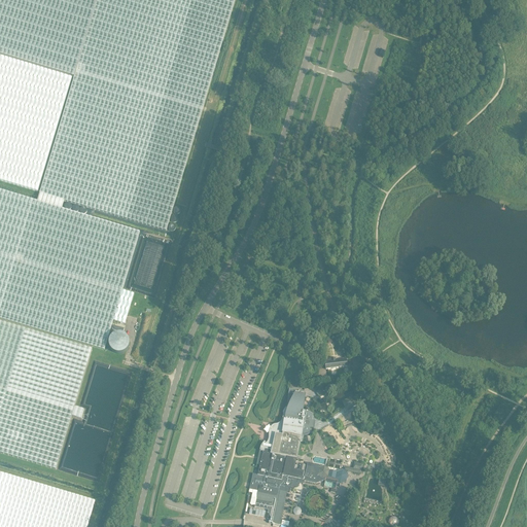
[(0,0),(0,54),(74,77),(74,76),(97,0),(0,0)]
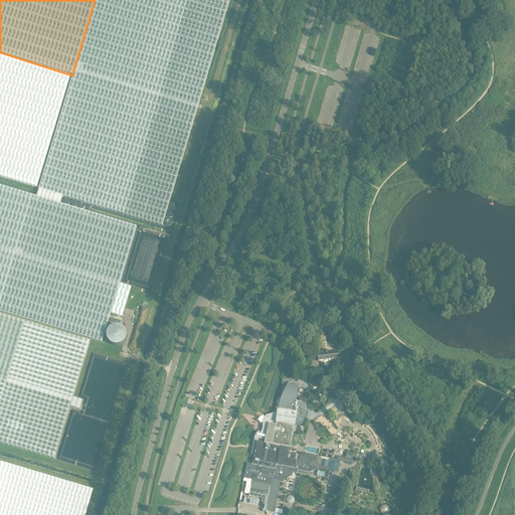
[(95,0),(72,74),(72,75),(36,197),(59,204),(62,196),(162,225),(229,0),(95,0)]
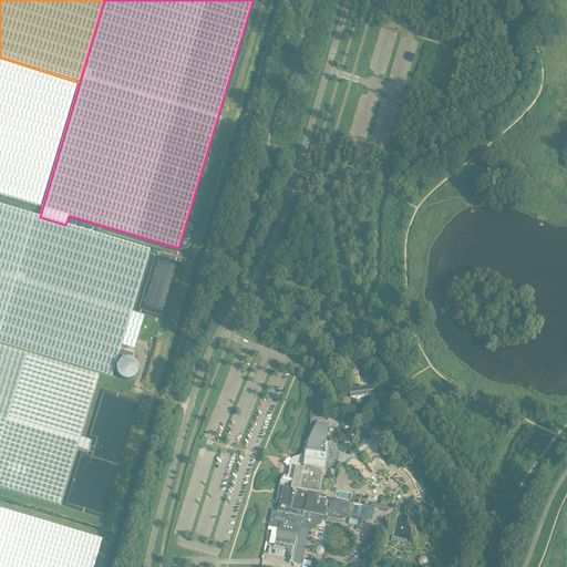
[(0,60),(0,194),(40,206),(76,84),(0,60)]
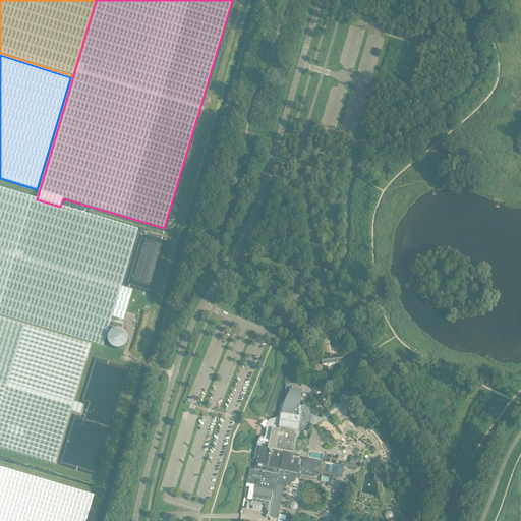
[(0,314),(102,346),(103,346),(112,317),(124,322),(127,309),(133,291),(120,287),(138,230),(60,207),(37,199),(33,198),(0,187),(0,314)]
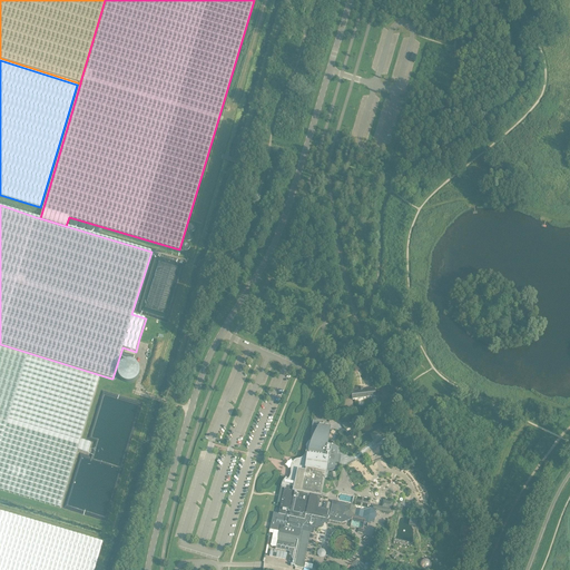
[(0,489),(60,508),(78,451),(88,453),(90,443),(80,441),(99,377),(0,347),(0,489)]
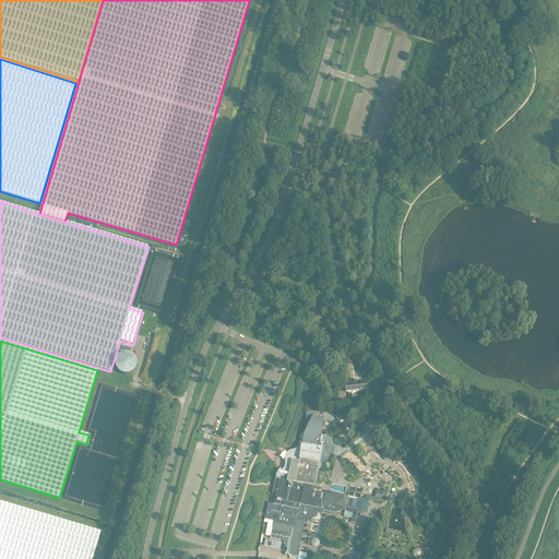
[(357,389),(356,383),(345,384),(346,392),(351,391),(351,390),(357,389)]
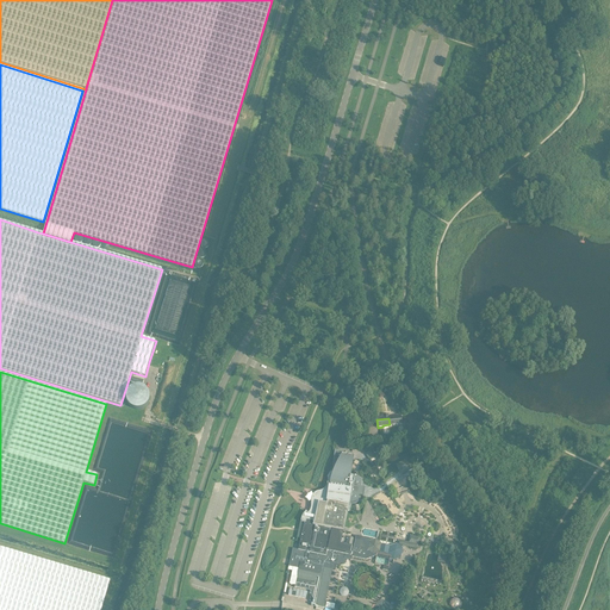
[(377,456),(373,449),(366,454),(369,460),(377,456)]
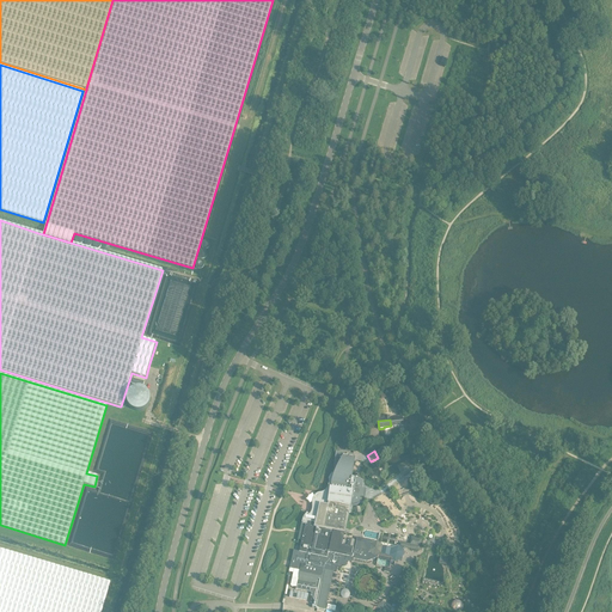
[(363,499),(365,497),(365,496),(365,495),(365,494),(366,494),(366,493),(366,491),(365,491),(365,490),(361,490),(362,483),(354,479),(352,478),(354,459),(353,459),(354,454),(336,452),(334,470),(334,471),(332,472),(332,473),(330,476),(329,477),(329,478),(329,479),(329,484),(329,485),(329,487),(328,488),(328,489),(326,489),(326,490),(325,491),(324,493),(322,493),(320,493),(320,494),(319,494),(318,494),(317,495),(316,495),(316,496),(314,496),(314,497),(313,499),(313,500),(312,503),(312,505),(312,506),(312,507),(312,508),(312,509),(312,510),(312,512),(311,512),(311,513),(310,514),(310,515),(308,515),(307,514),(306,514),(306,515),(305,516),(304,518),(304,519),(303,520),(303,521),(303,522),(303,524),(306,525),(300,551),(294,550),(291,569),(297,570),(295,575),(297,575),(297,577),(294,577),(293,579),(292,586),(293,587),(297,587),(295,589),(311,592),(310,597),(312,597),(312,599),(313,600),(312,607),(317,609),(317,607),(325,610),(332,571),(336,573),(337,568),(343,569),(344,570),(346,573),(346,571),(347,570),(348,568),(348,567),(348,564),(347,563),(348,562),(353,562),(353,560),(354,557),(336,552),(341,532),(344,533),(350,506),(359,505),(360,497),(363,499)]
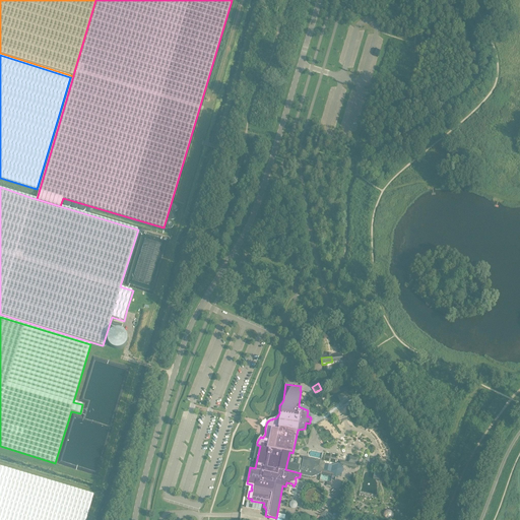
[(339,397),(341,403),(350,400),(347,393),(339,397)]
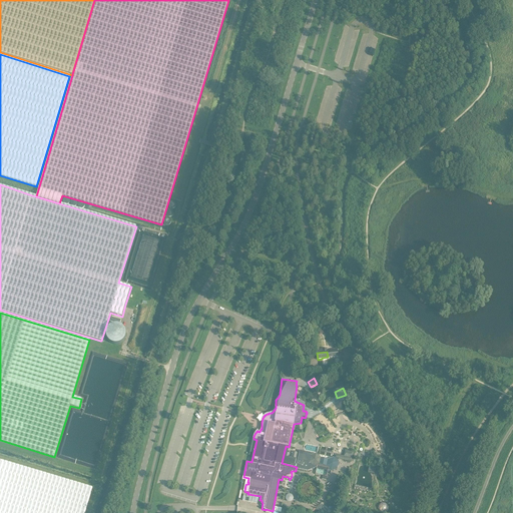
[(316,454),(310,456),(309,462),(313,466),(319,465),(327,466),(331,470),(337,468),(339,459),(350,462),(352,462),(353,453),(345,451),(344,456),(336,455),(336,458),(334,458),(328,460),(320,458),(316,454)]
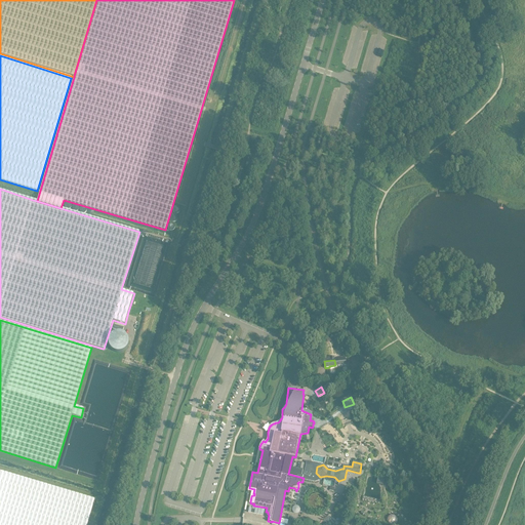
[(303,480),(315,482),(324,479),(324,477),(335,479),(335,482),(338,483),(345,481),(345,479),(338,481),(334,477),(326,476),(320,477),(316,473),(317,467),(318,463),(312,462),(312,466),(306,465),(304,478),(303,480)]
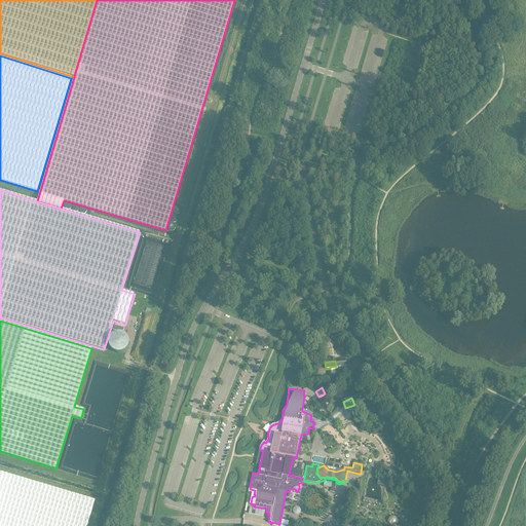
[(0,525),(86,525),(95,500),(0,473),(0,525)]
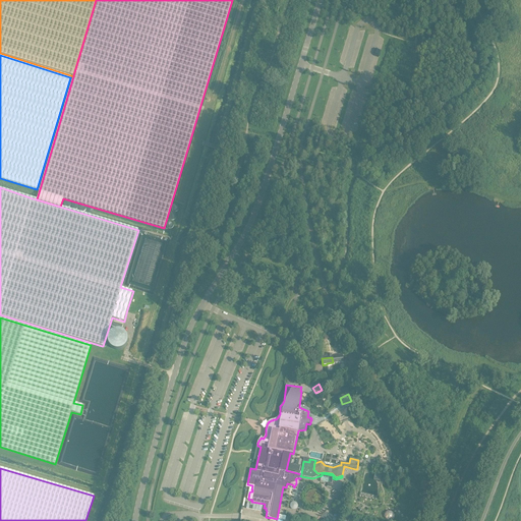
[(397,471),(391,474),(394,480),(400,477),(397,471)]
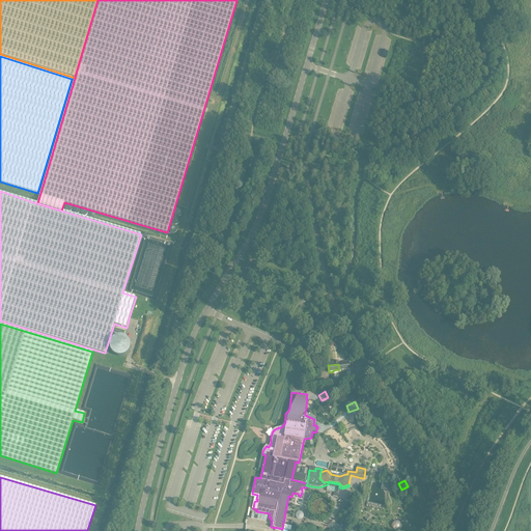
[(252,512),(251,519),(267,522),(268,515),(252,512)]
